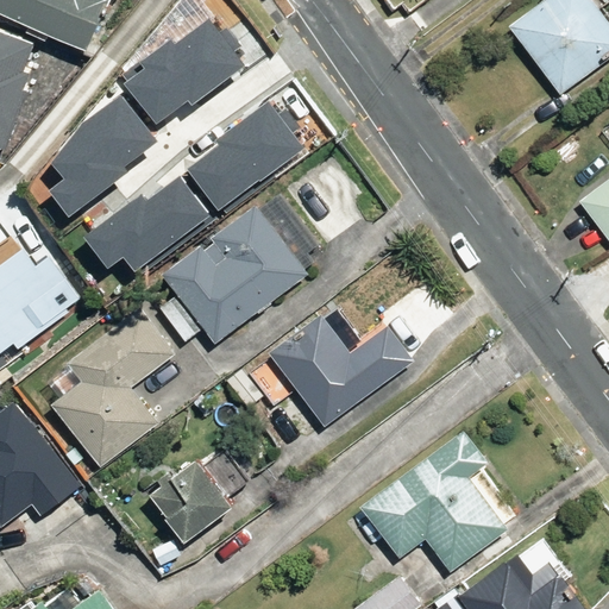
[(0,0),(0,13),(86,54),(110,0),(0,0)]
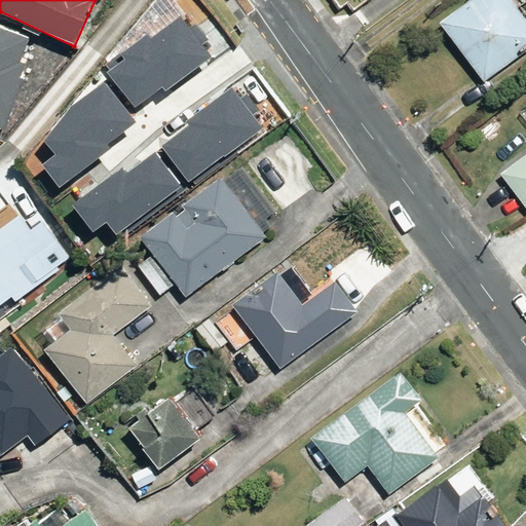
[(525,48),(525,17),(512,0),(465,0),(436,24),(482,83),(525,48)]
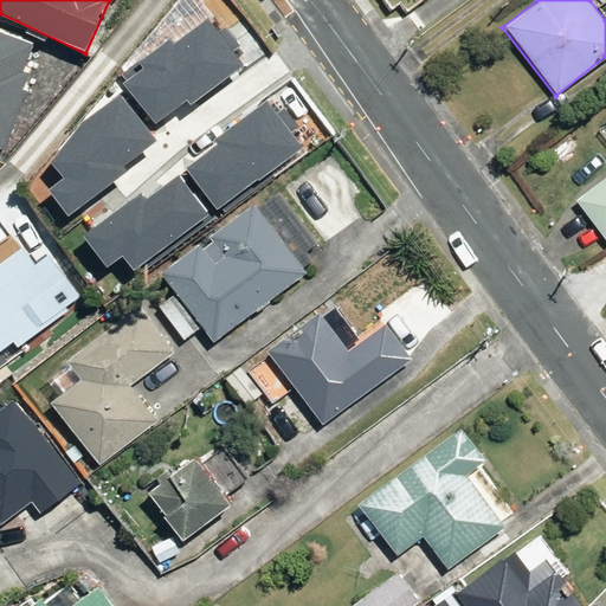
[(251,55),(218,11),(131,75),(165,118),(251,55)]
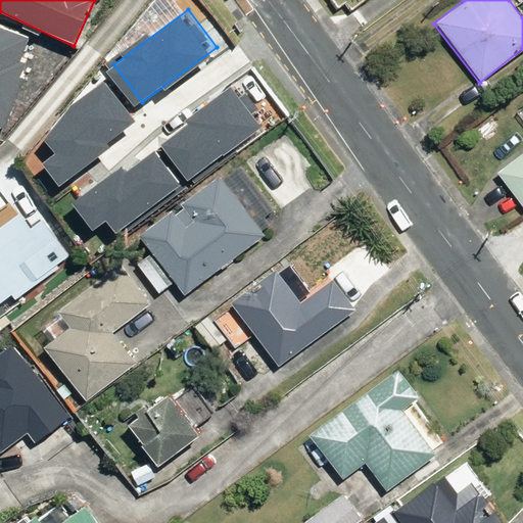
[(0,126),(3,127),(31,35),(0,25),(0,126)]
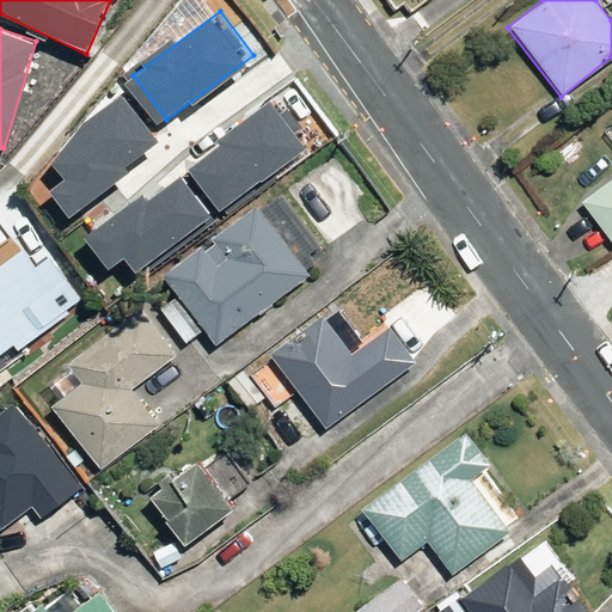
[(155,129),(127,91),(51,147),(80,185),(155,129)]
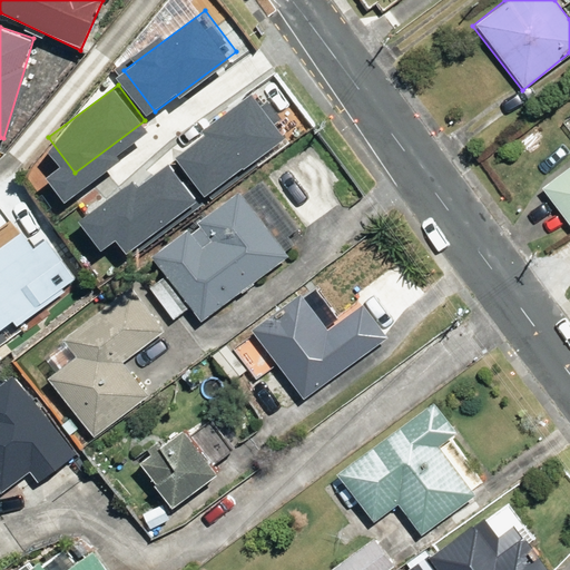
[(290,127),(261,89),(184,146),(212,184),(290,127)]
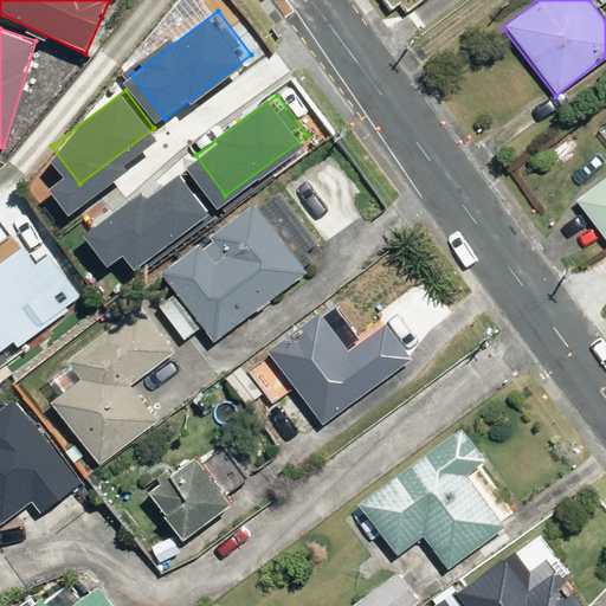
[(605,116),(605,117),(605,174),(574,200),(605,242),(605,116)]
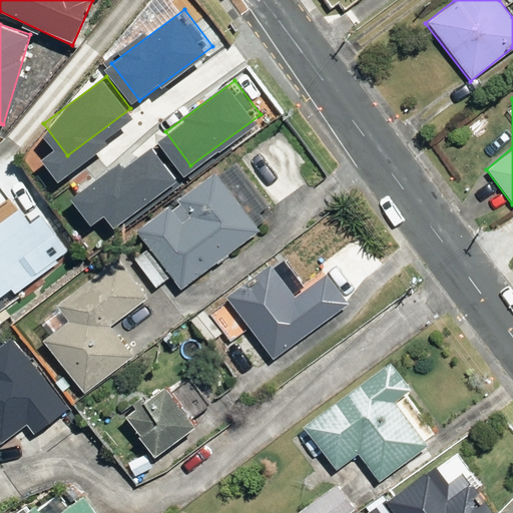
[(175,171),(154,143),(78,199),(99,227),(175,171)]
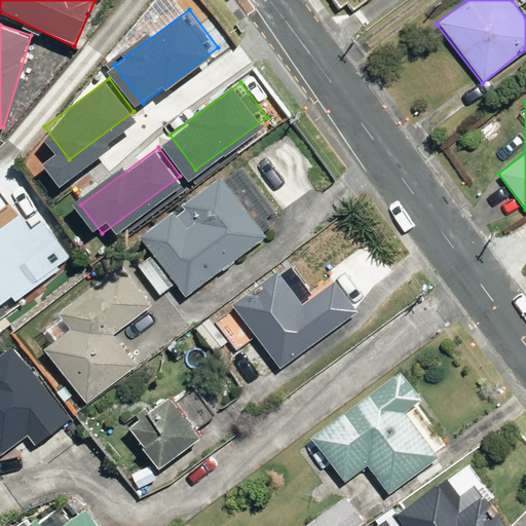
[(174,284),(183,296),(266,235),(221,174),(136,235),(150,255),(138,264),(159,294),(174,284)]
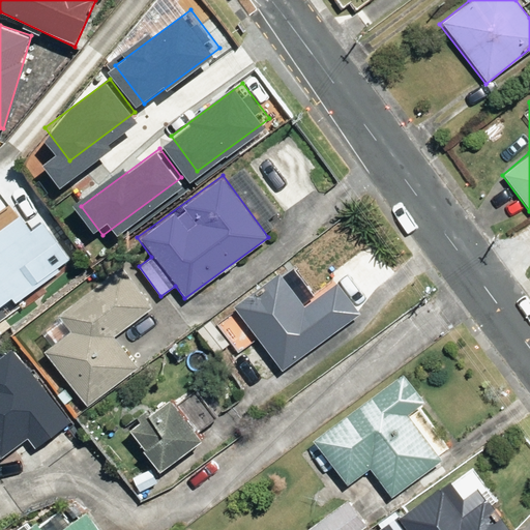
[(6,246),(0,238),(0,300),(6,296),(13,306),(70,267),(39,223),(6,246)]
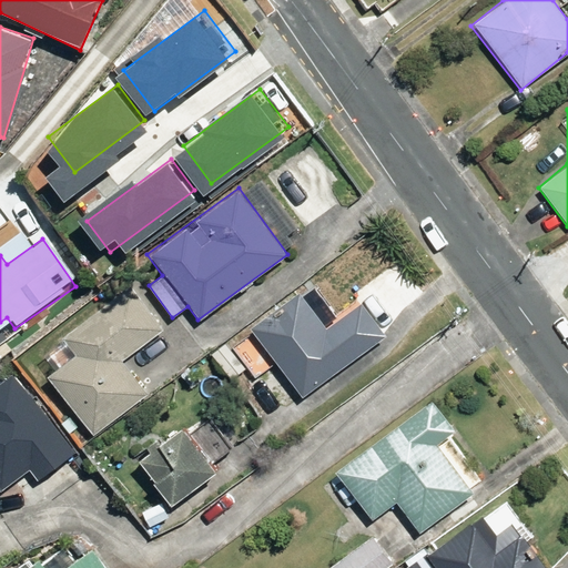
[(163,334),(128,286),(62,335),(77,355),(43,381),(89,440),(149,395),(124,363),(163,334)]
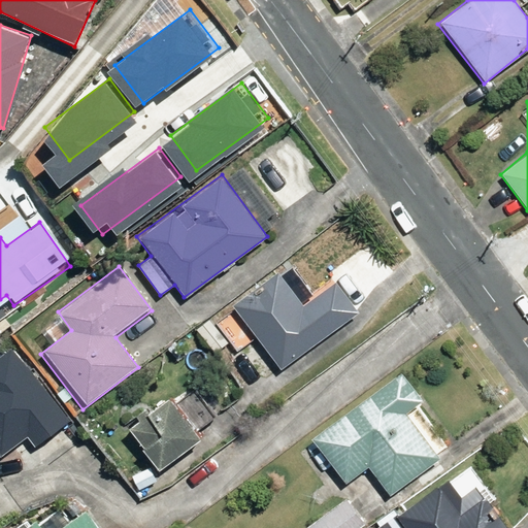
[(231,305),(278,370),(358,311),(334,278),(301,303),(278,271),(231,305)]
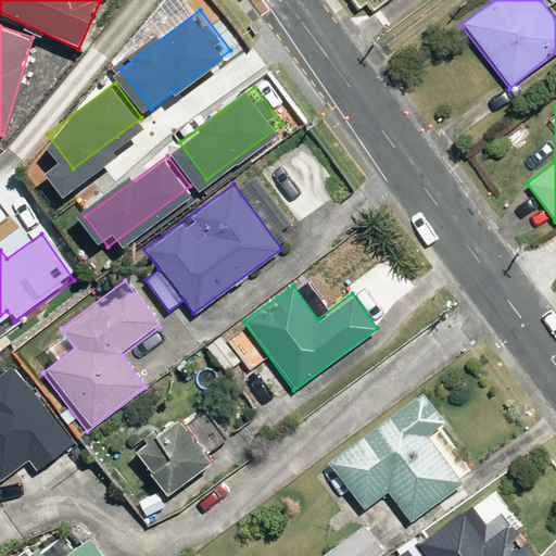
[(251,369),(222,333),(204,348),(234,383),(251,369)]
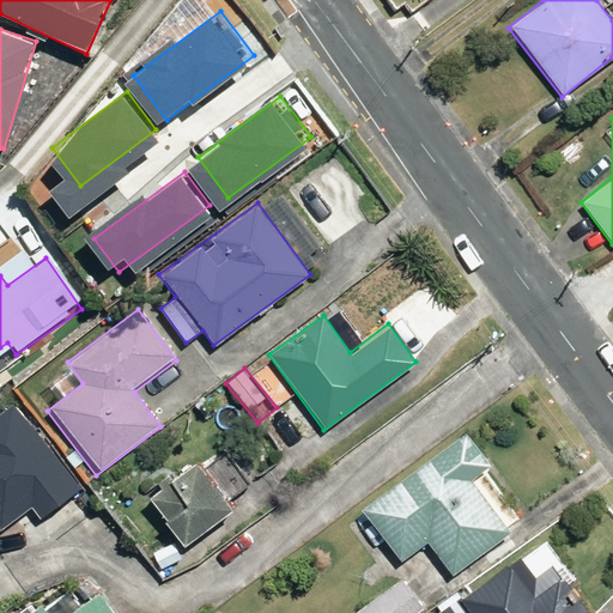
[(83,487),(10,401),(0,408),(0,529),(1,532),(46,495),(58,509),(83,487)]
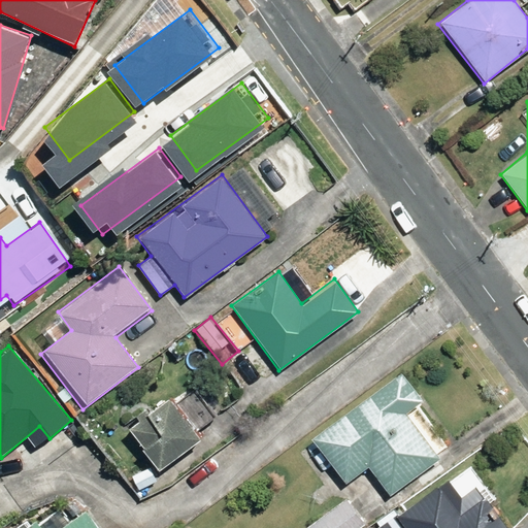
[(400,370),(309,436),(342,483),(367,465),(388,495),(438,459),(404,413),(422,400),(400,370)]
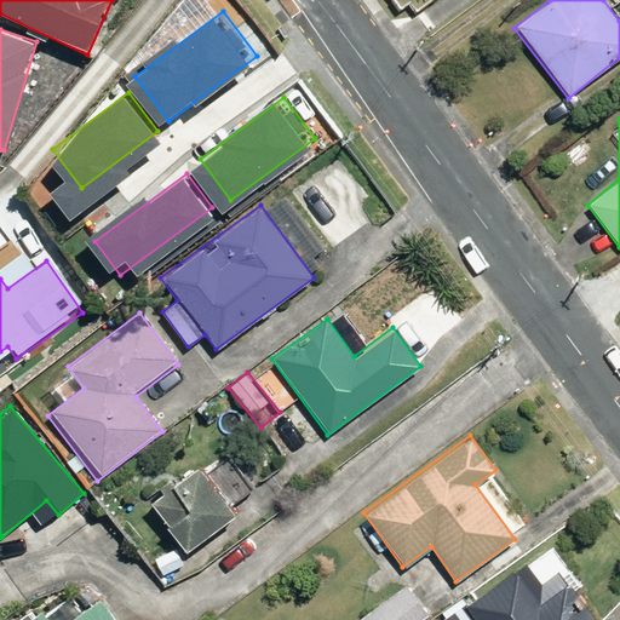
[(194,469),(148,503),(187,556),(237,518),(228,505),(260,482),(239,452),(201,480),(194,469)]
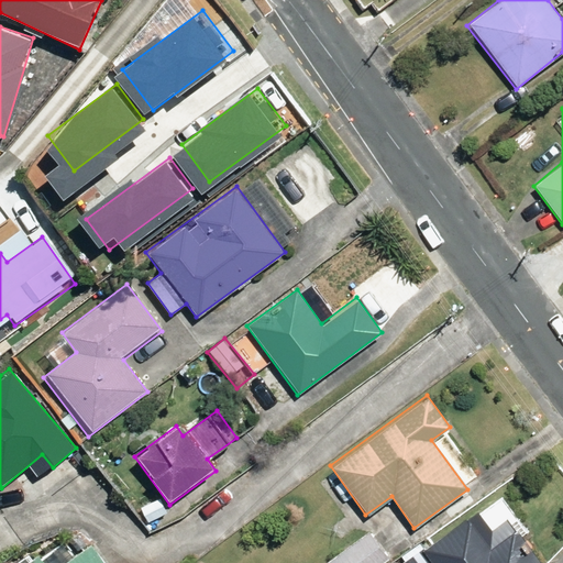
[(545,562),(498,498),(433,545),(429,539),(401,558),(405,562),(545,562)]
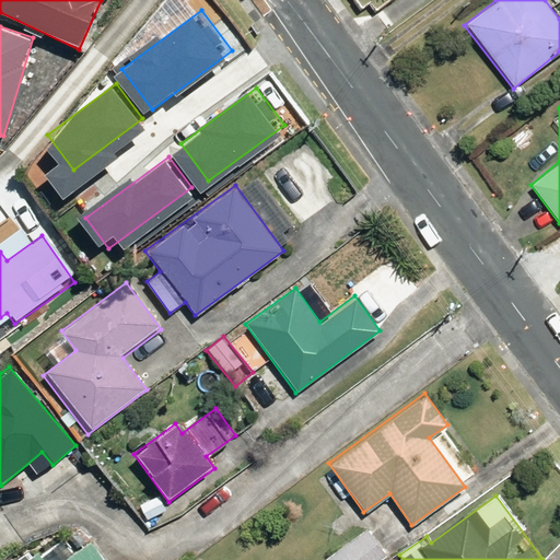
[(381,559),(387,556),(364,527),(324,559),(381,559)]
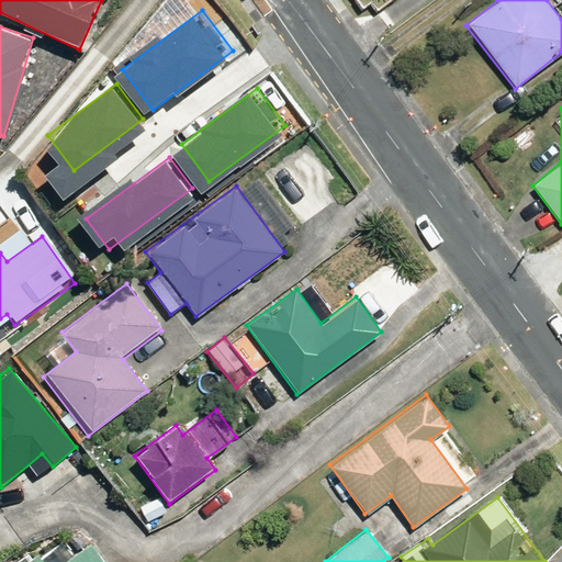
[(63,561),(108,561),(93,540),(63,561)]
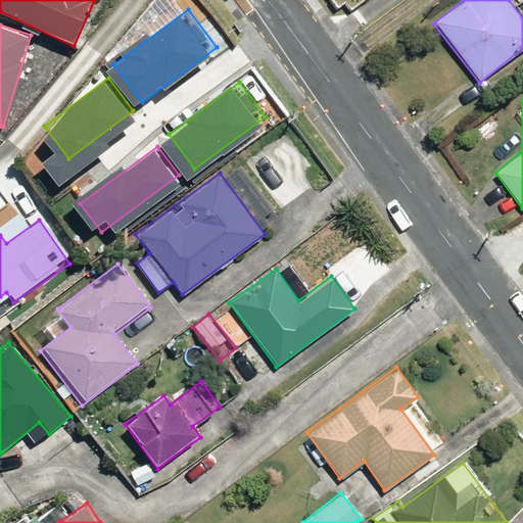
[(45,522),(38,513),(24,522),(45,522)]
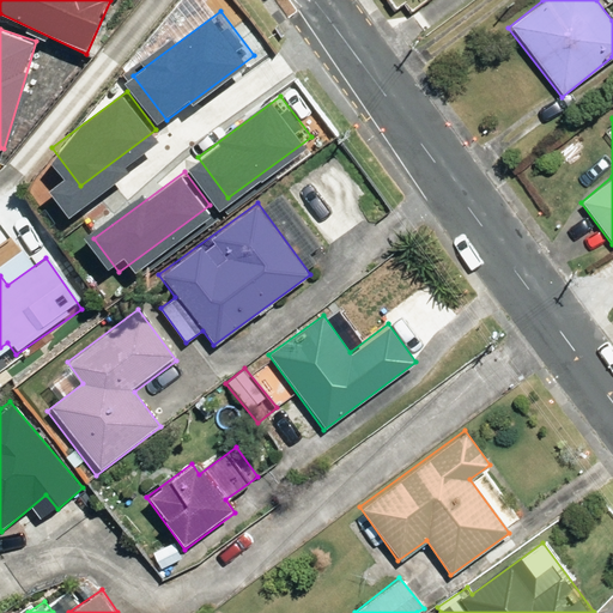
All buildings are outlined.
